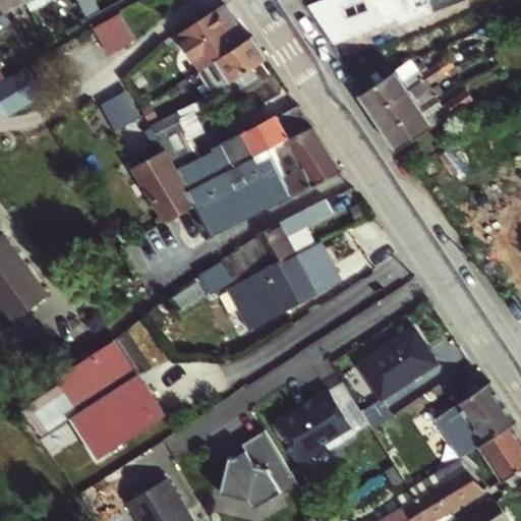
[(0,0),(0,8),(2,14),(10,10),(26,2),(25,0),(0,0)]
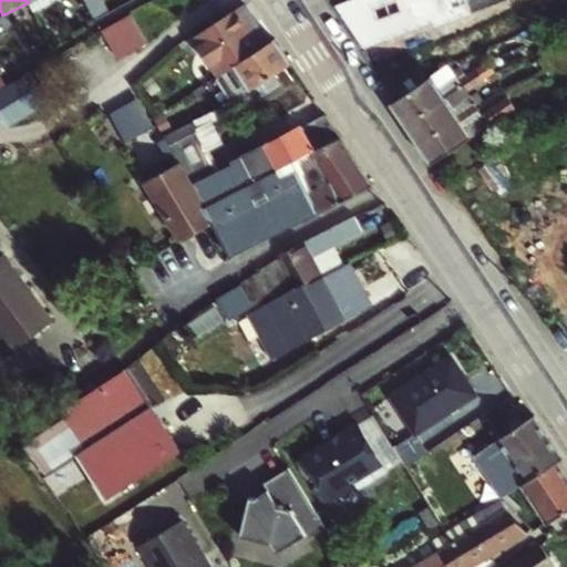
[(101,33),(109,45),(130,33),(121,19),(100,32),(101,33)]
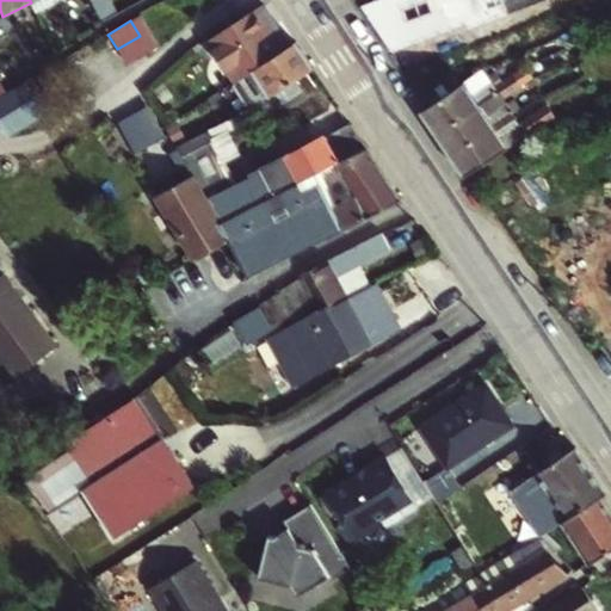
[(238,49),(252,72),(285,50),(272,28),(238,49)]
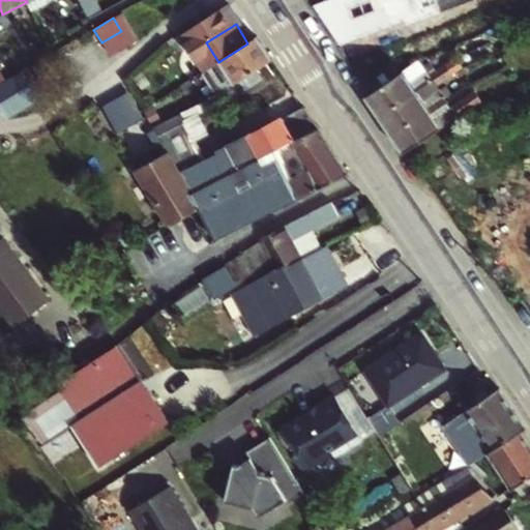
[(218,62),(200,74),(215,96),(221,94),(272,60),(257,37),(247,43),(218,62)]
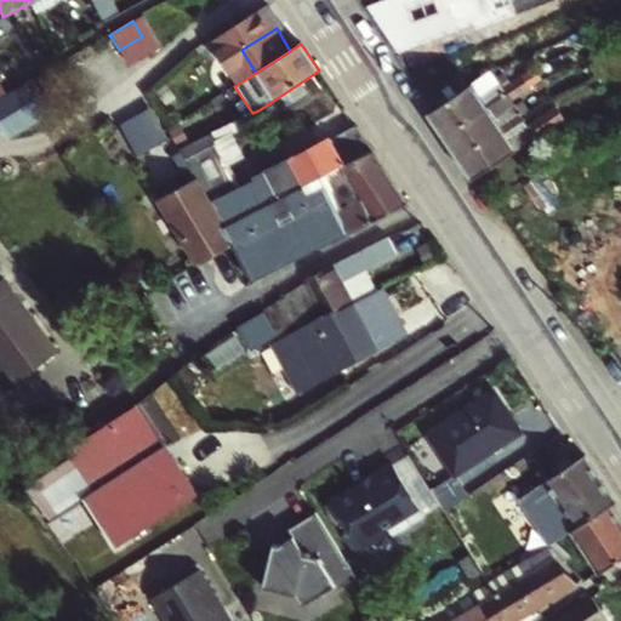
[(241,50),(220,63),(234,86),(256,73),(241,50)]
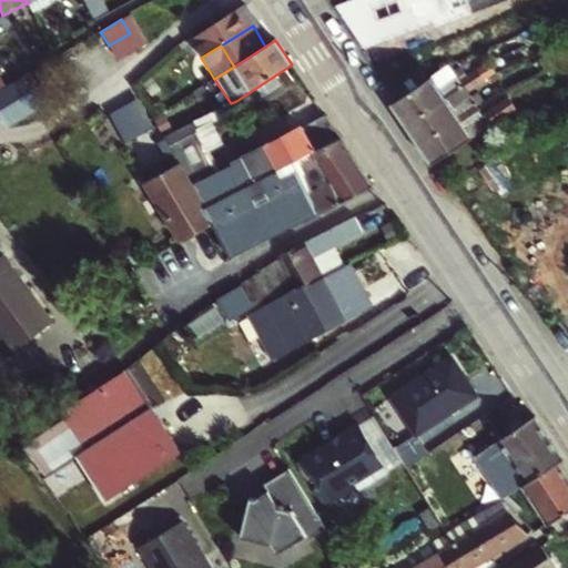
[(403,98),(430,78),(423,64),(394,83),(403,98)]
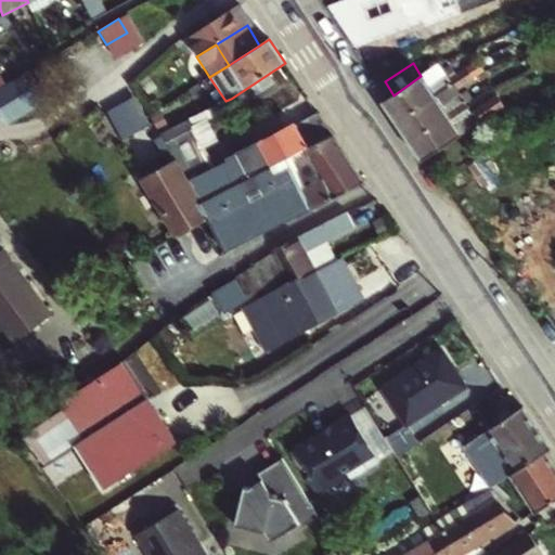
[(398,120),(438,94),(454,84),(470,73),(467,68),(451,78),(443,66),(425,74),(421,76),(394,95),(389,98),(385,101),(398,120)]
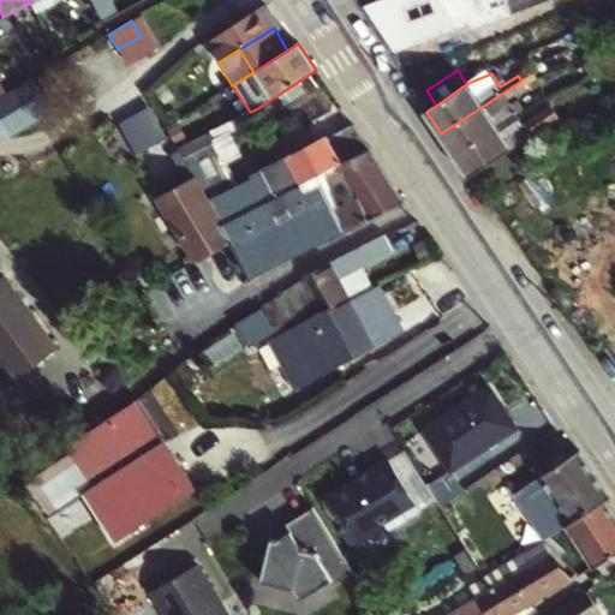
[(506,99),(525,85),(521,81),(503,93),(506,99)]
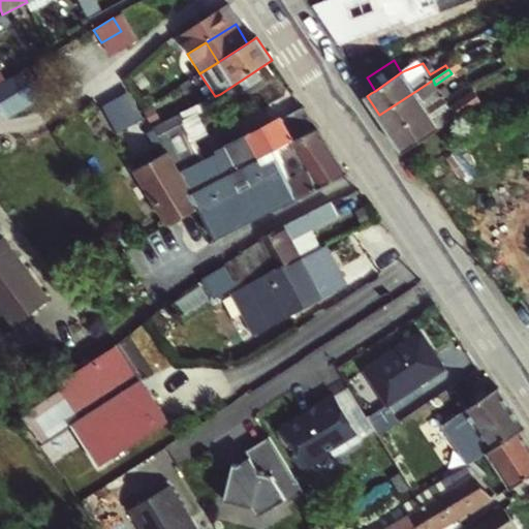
[(35,99),(38,98),(33,91),(22,71),(19,72),(35,99)]
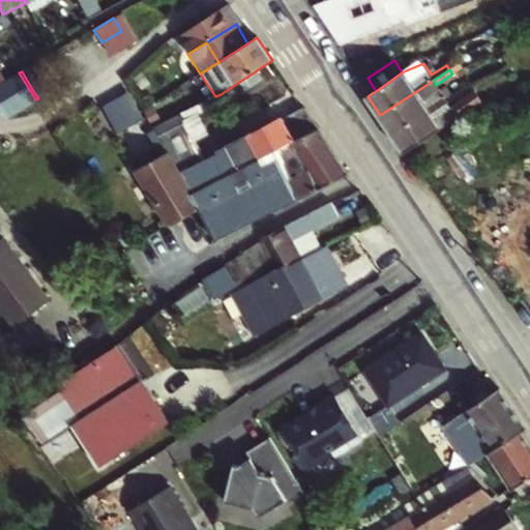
[(35,99),(19,72),(10,78),(0,83),(0,99),(8,115),(35,99)]
